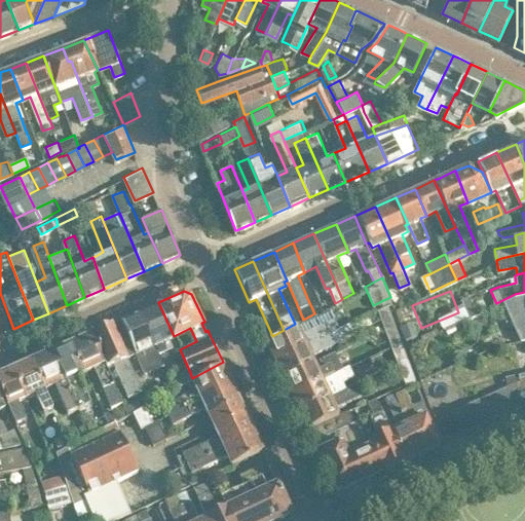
[(524,292),(515,294),(496,303),(492,304),(497,317),(515,308),(524,306),(524,292)]
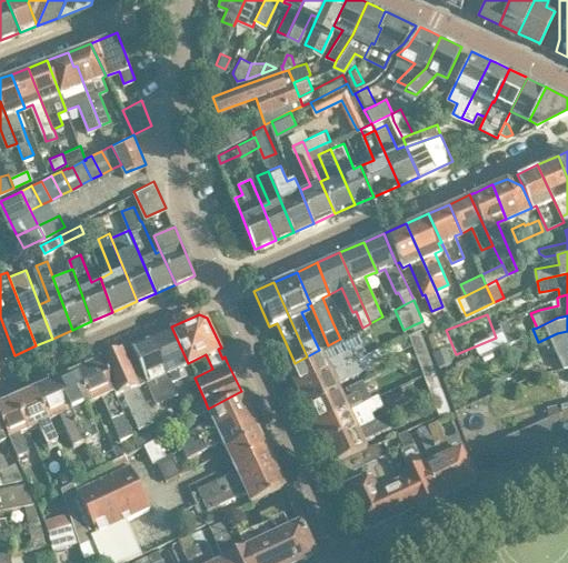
[(171,327),(151,335),(171,381),(187,374),(183,365),(188,363),(171,327)]
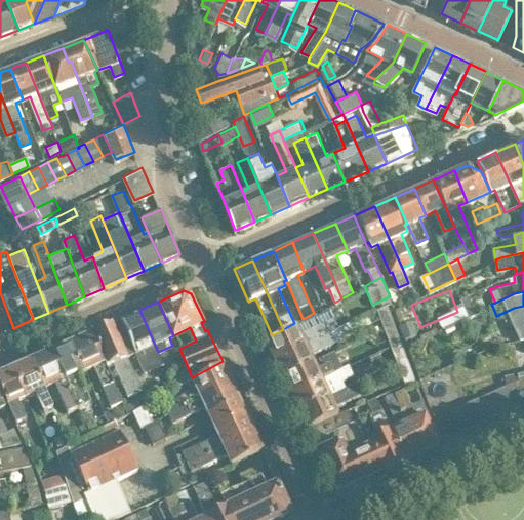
[(383,305),(377,308),(384,326),(394,322),(387,304),(383,305)]
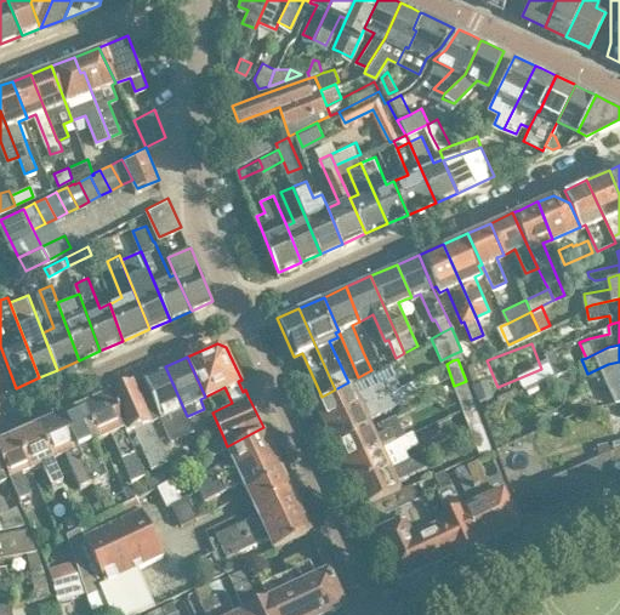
[(0,394),(11,391),(0,360),(0,394)]
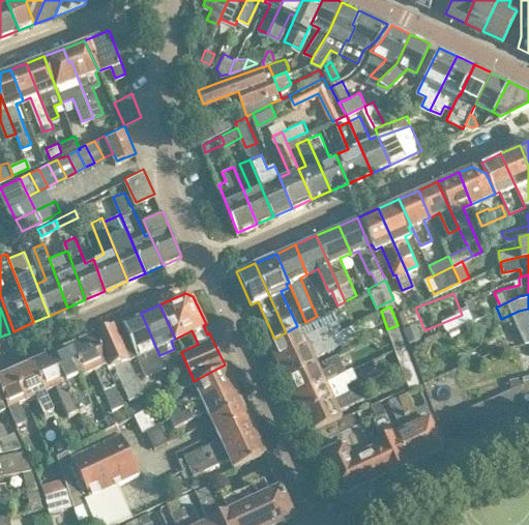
[(274,339),(269,342),(277,359),(335,332),(342,329),(336,319),(332,310),(297,326),(286,332),(274,339)]
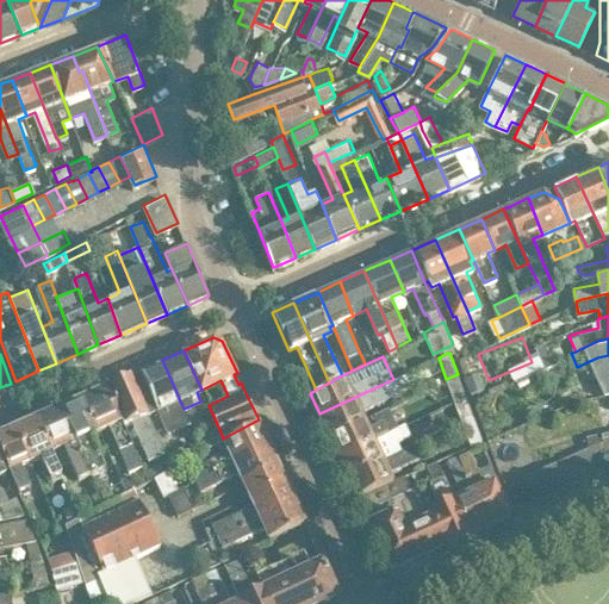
[(154,365),(132,373),(149,412),(159,408),(168,430),(190,422),(184,409),(162,360),(159,362),(154,365)]
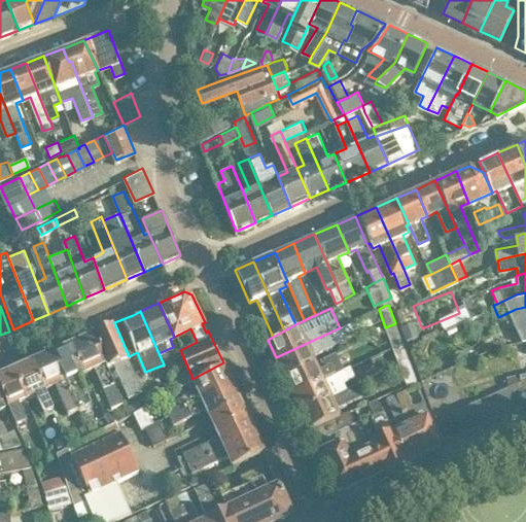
[(402,323),(408,337),(418,334),(413,319),(402,323)]
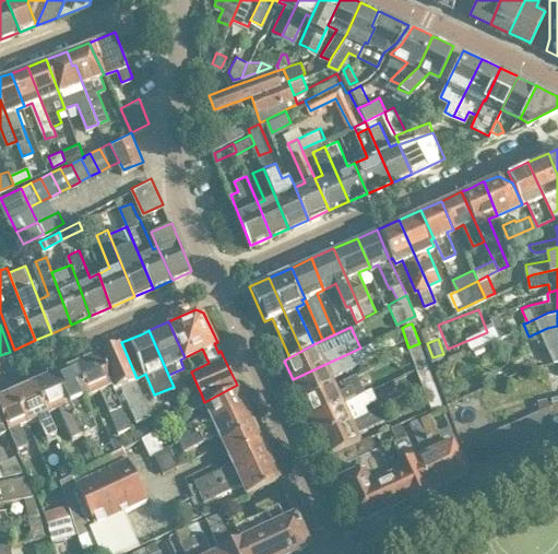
[(152,412),(137,378),(121,342),(99,352),(115,388),(121,385),(134,414),(137,420),(146,415),(152,412)]
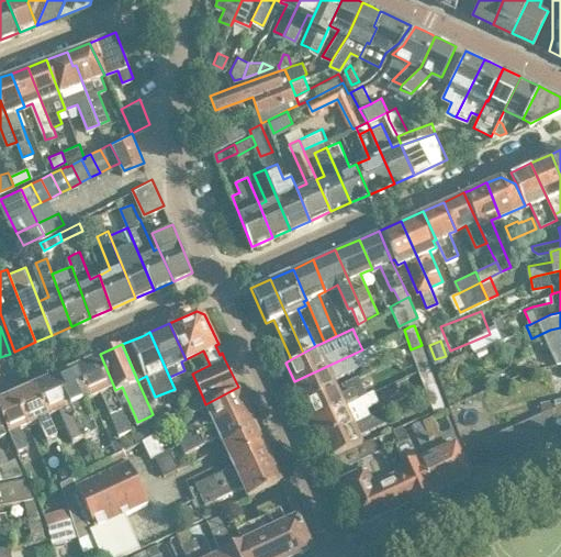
[(356,353),(294,381),(303,401),(335,386),(332,378),(362,364),(360,360),(371,355),(373,354),(374,351),(376,347),(374,344),(362,349),(356,353)]
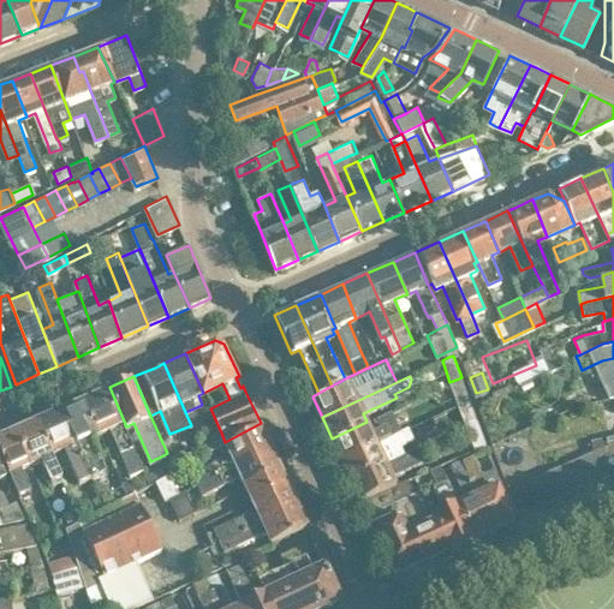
[(462,377),(449,382),(458,402),(469,398),(462,377)]
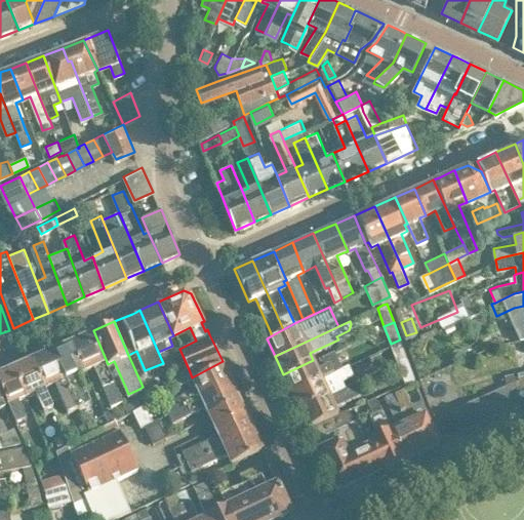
[(75,338),(72,341),(84,369),(87,368),(94,365),(111,403),(123,398),(108,364),(93,330),(75,338)]
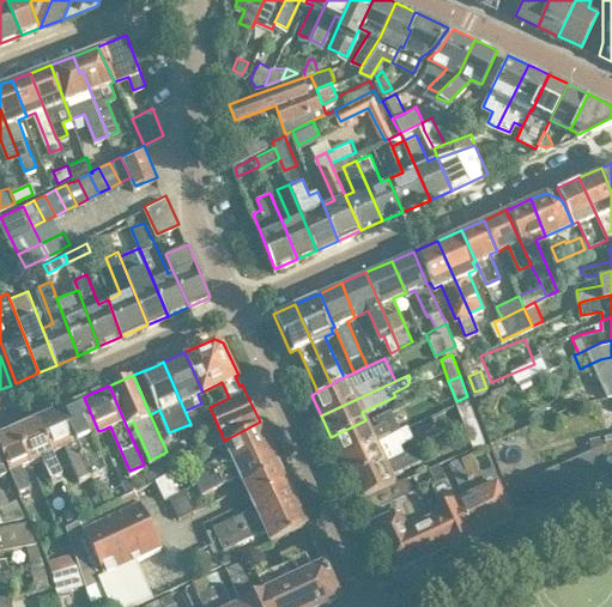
[(467,396),(456,401),(464,423),(476,418),(467,396)]
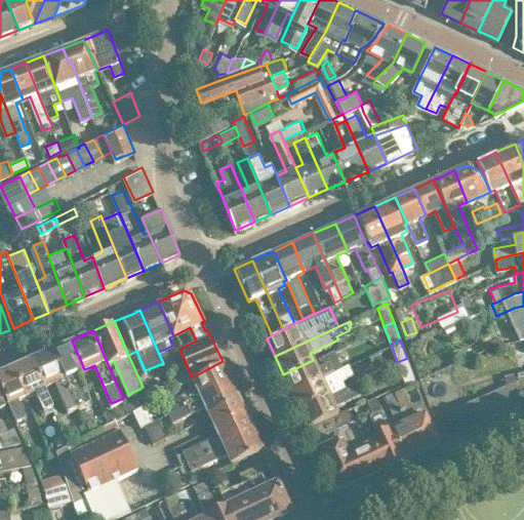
[(72,341),(53,348),(79,405),(80,408),(81,410),(91,405),(87,397),(77,372),(84,369),(72,341)]
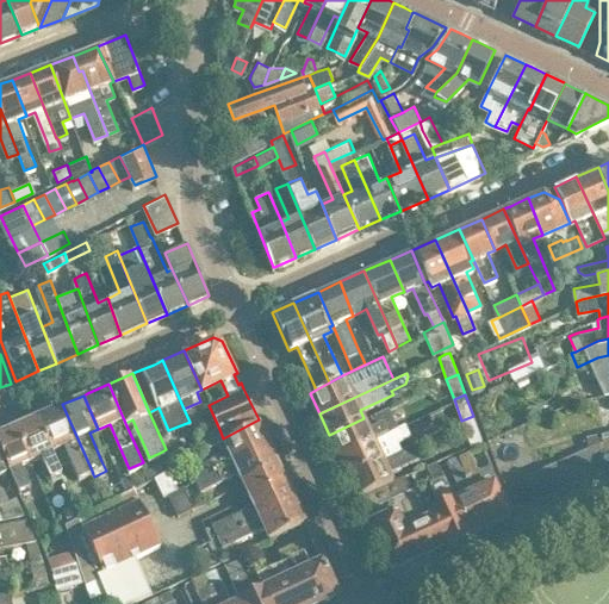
[(41,413),(37,415),(53,449),(56,447),(63,464),(70,460),(79,477),(80,480),(93,474),(92,471),(62,404),(57,406),(41,413)]
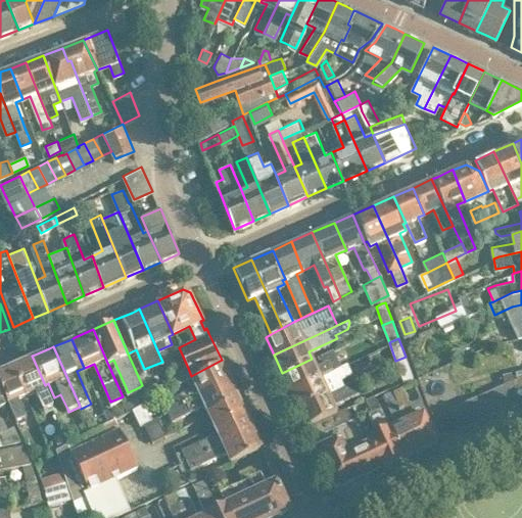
[(312,359),(282,373),(289,389),(340,366),(333,348),(318,356),(321,363),(320,366),(316,367),(312,359)]
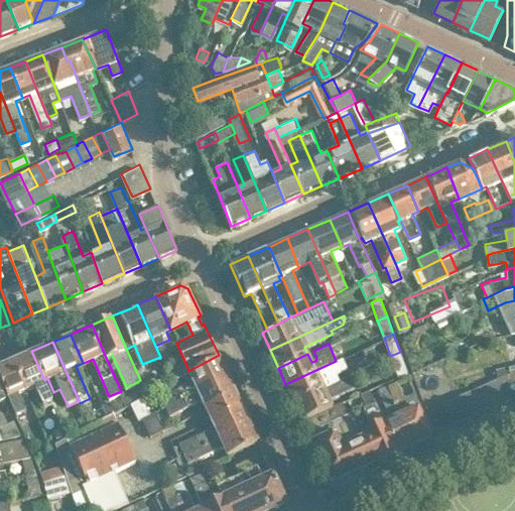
[(15,359),(12,360),(24,389),(27,387),(35,384),(43,402),(52,398),(44,380),(31,351),(15,359)]
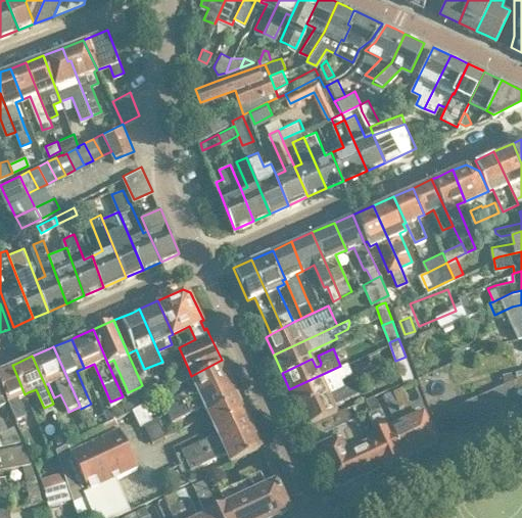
[(406,357),(395,361),(402,380),(413,376),(406,357)]
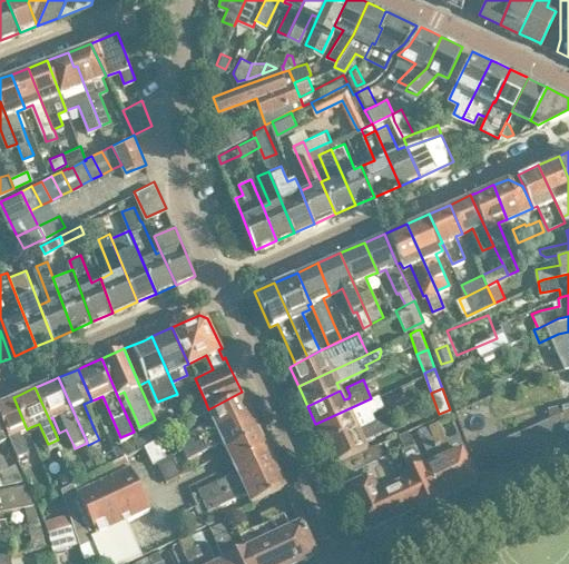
[(174,437),(179,447),(251,412),(242,392),(208,409),(214,418),(174,437)]
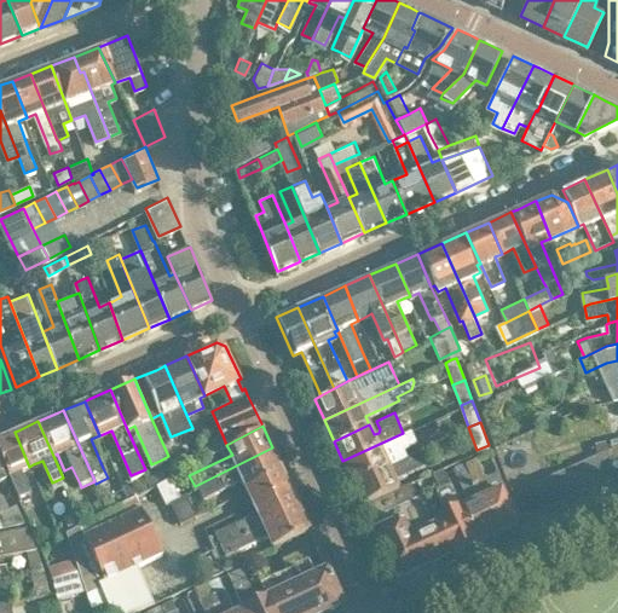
[(342,461),(352,481),(408,456),(403,447),(416,441),(411,429),(403,433),(342,461)]
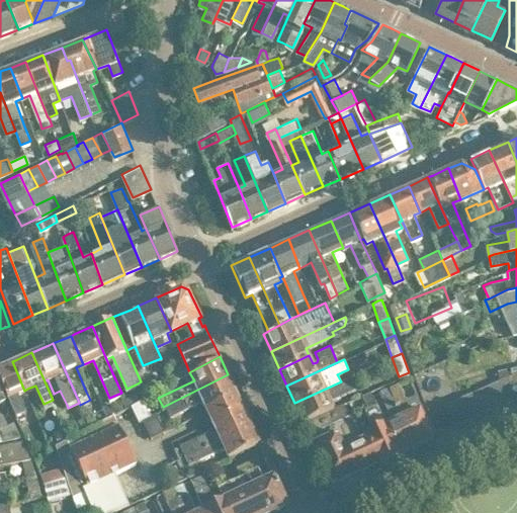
[(12,361),(0,366),(0,378),(16,416),(17,419),(28,415),(26,412),(18,393),(24,391),(12,361)]
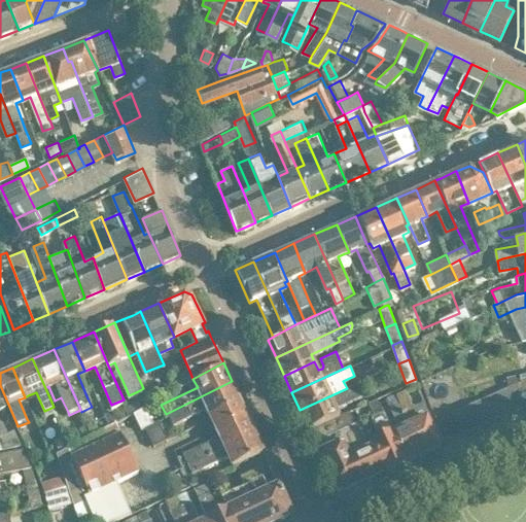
[(189,371),(171,380),(175,388),(193,379),(189,371)]
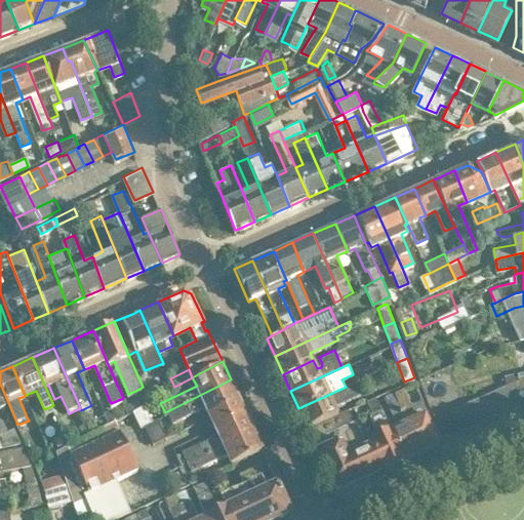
[(519,377),(513,380),(518,389),(523,386),(523,370),(518,372),(519,377)]
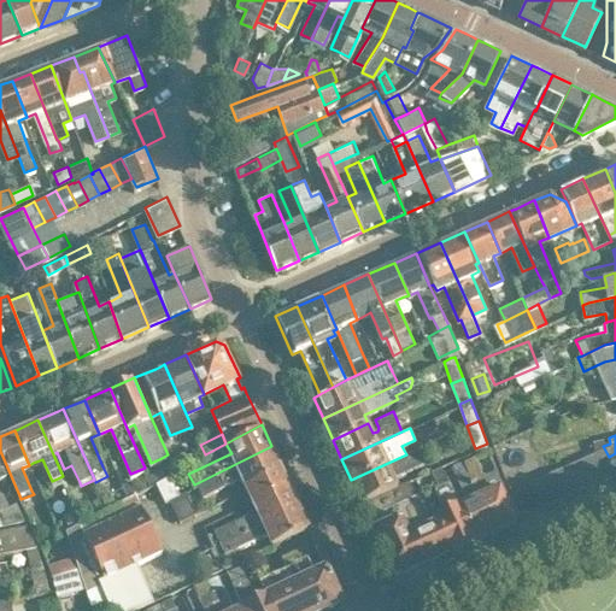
[(581,457),(591,452),(603,446),(609,444),(609,438),(608,438),(608,436),(579,444),(581,457)]
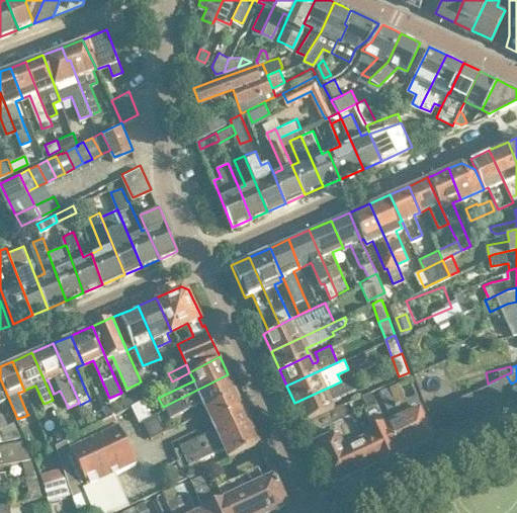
[(237,394),(228,374),(163,407),(163,409),(167,407),(171,415),(202,400),(206,409),(216,427),(181,444),(175,446),(180,456),(251,423),(242,404),(237,394)]
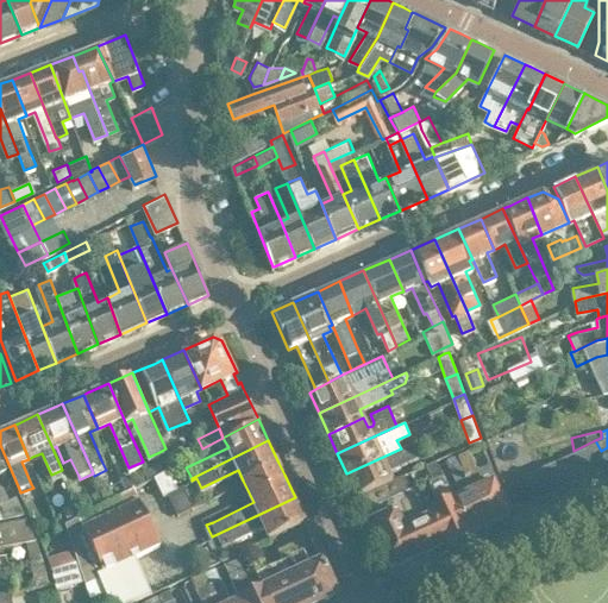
[(607,466),(601,451),(595,440),(583,446),(595,472),(607,466)]
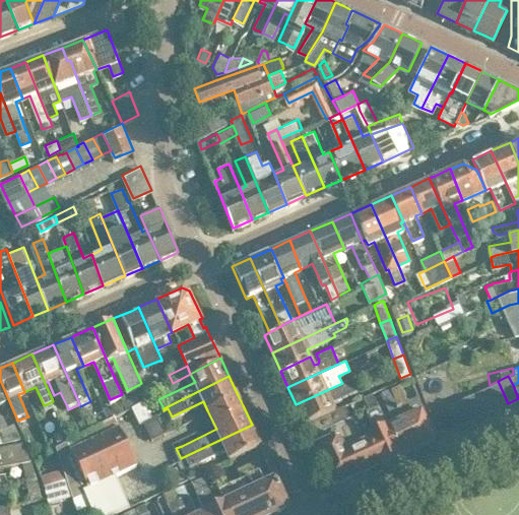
[(296,404),(305,423),(335,408),(331,400),(358,388),(352,378),(342,383),(296,404)]
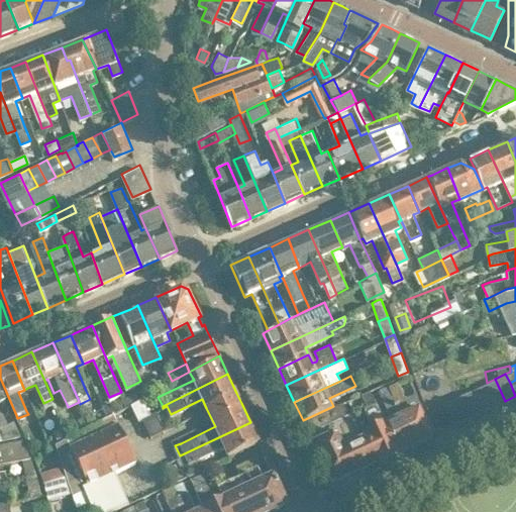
[(495,406),(505,401),(495,379),(487,383),(485,384),(495,406)]
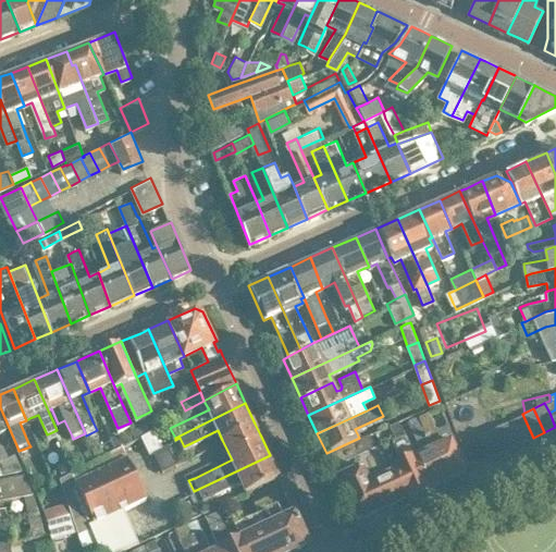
[(418,415),(423,426),(447,477),(466,468),(452,438),(447,424),(436,429),(429,411),(418,415)]
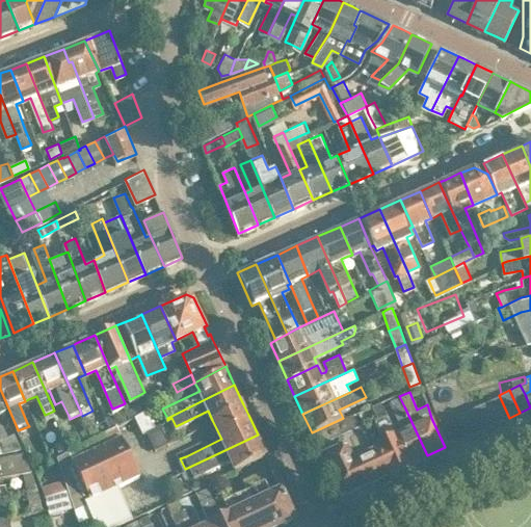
[(499,395),(488,399),(499,422),(509,418),(499,395)]
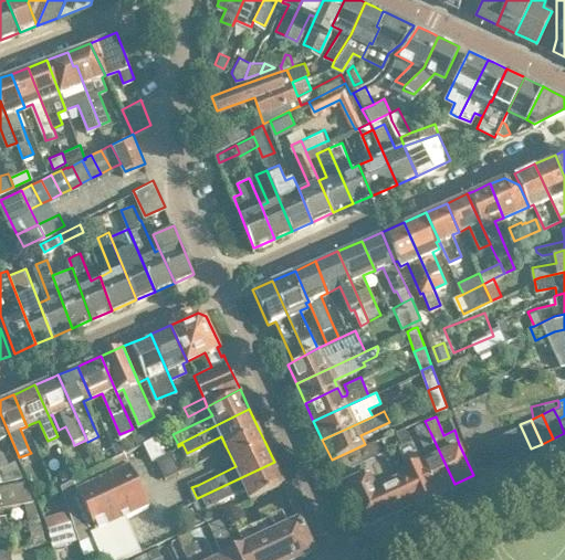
[(437,493),(454,484),(430,432),(425,421),(415,425),(419,436),(429,458),(422,462),(437,493)]
